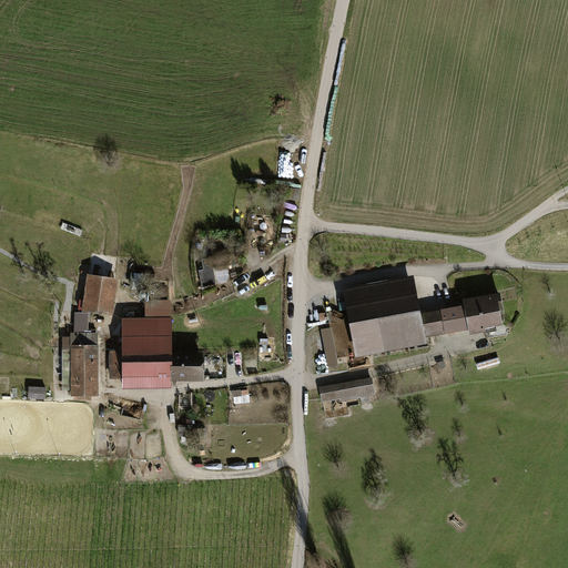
[(233,253),(199,259),(201,271),(208,270),(209,276),(202,277),(203,287),(227,283),(225,265),(235,264),(233,253)]
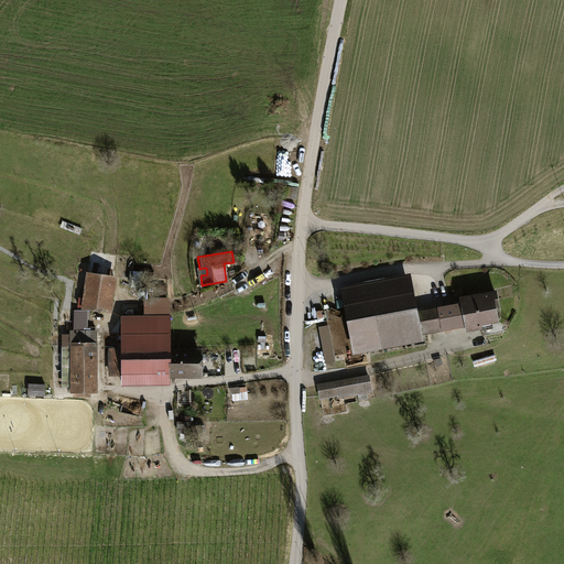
[(117,275),(87,272),(84,293),(83,293),(83,297),(78,297),(77,306),(82,307),(82,308),(111,313),(117,275)]
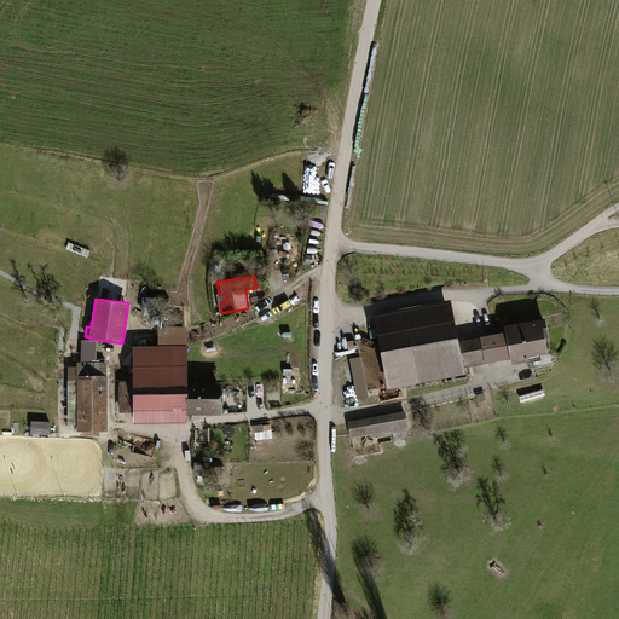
[(374,314),(388,389),(466,375),(464,368),(512,358),(507,331),(460,341),(451,300),(374,314)]
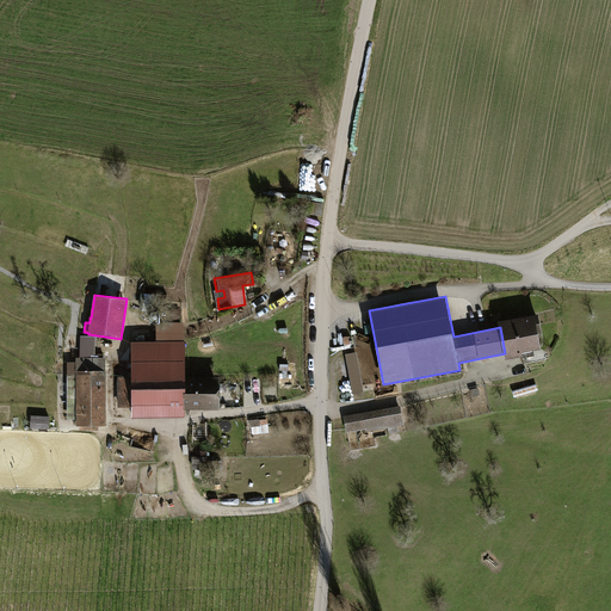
[(538,313),(499,321),(500,327),(505,353),(506,358),(523,356),(523,352),(542,349),(539,335),(543,335),(538,313)]
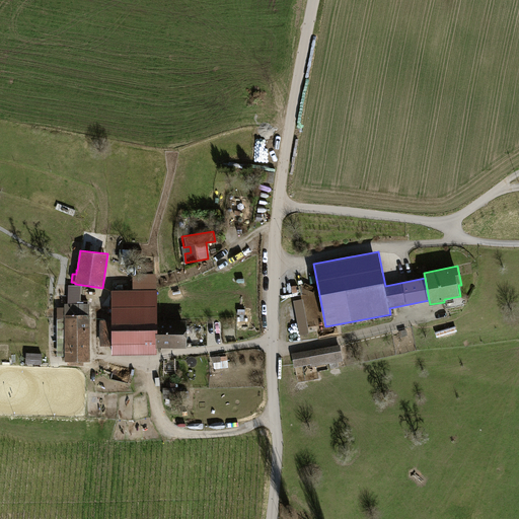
[(133,290),(110,290),(112,320),(99,320),(100,346),(112,346),(112,355),(156,355),(156,348),(187,347),(187,319),(157,319),(157,290),(156,290),(156,281),(156,274),(132,274),(132,281),(133,290)]
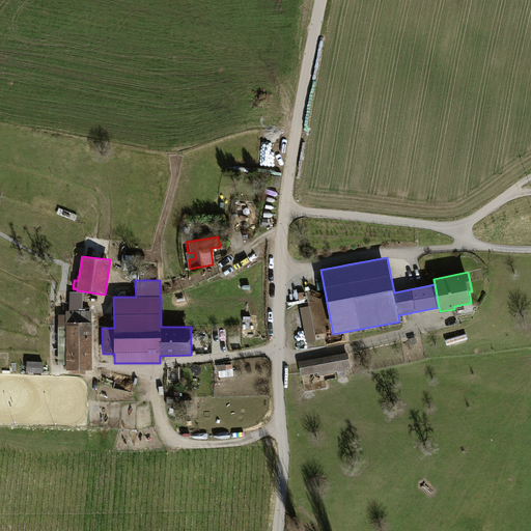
[(91,310),(65,310),(66,370),(68,370),(68,374),(85,373),(85,370),(92,370),(91,310)]
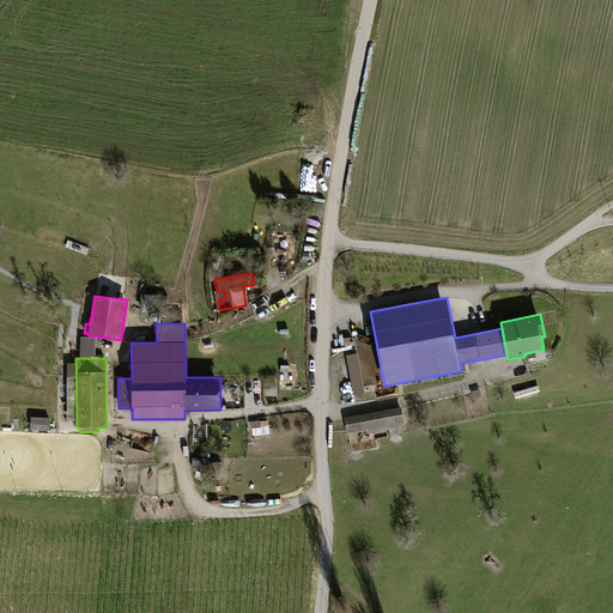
[(68,375),(64,375),(64,395),(68,395),(68,420),(74,420),(76,363),(68,363),(68,375)]
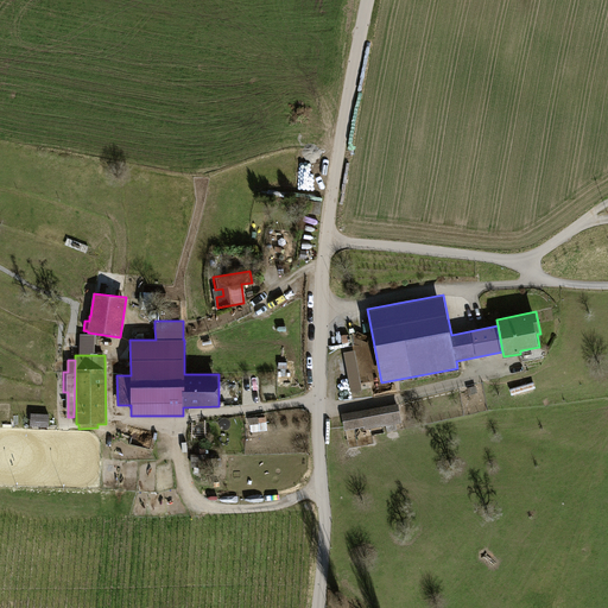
[(398,404),(342,413),(344,430),(365,426),(365,430),(401,423),(398,404)]
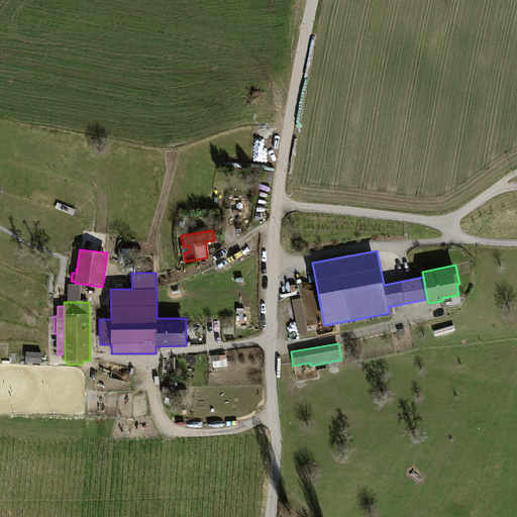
[(28,351),(26,362),(41,364),(42,353),(28,351)]
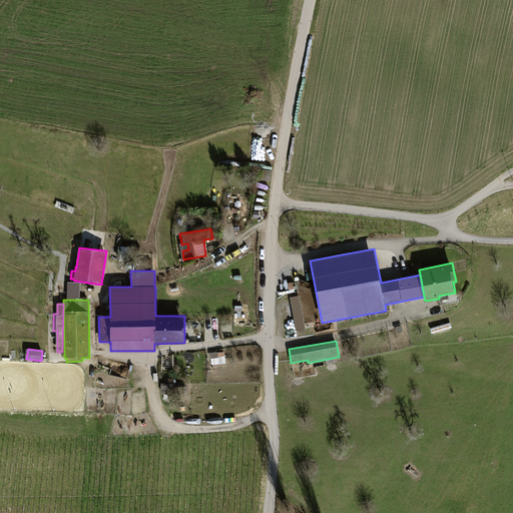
[(175,358),(160,359),(160,369),(175,369),(175,358)]
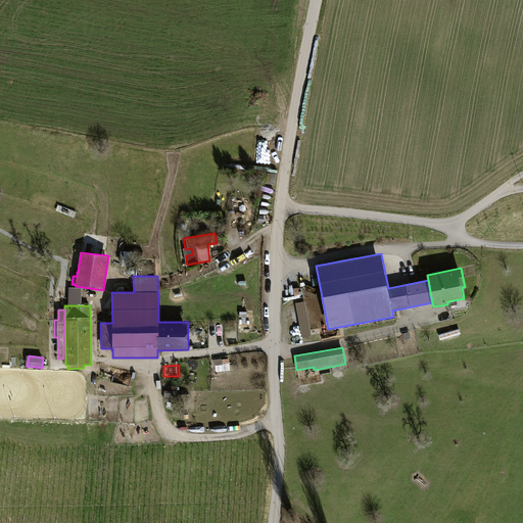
[(177,391),(164,391),(164,401),(177,401),(177,391)]
